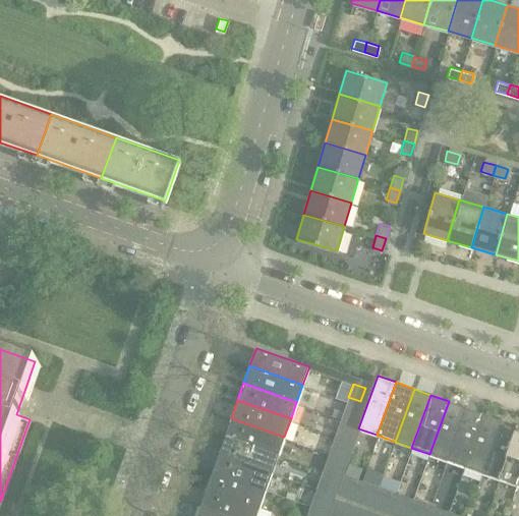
[(465,407),(449,401),(429,454),(447,460),(465,407)]
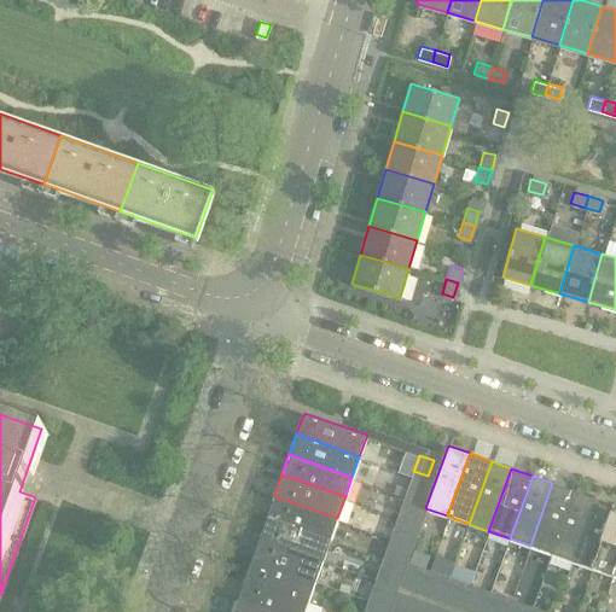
[(410,479),(405,495),(419,500),(424,484),(410,479)]
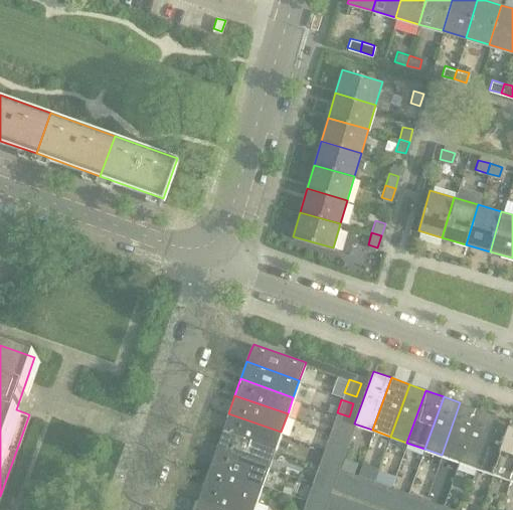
[(477,408),(460,402),(442,455),(459,461),(477,408)]
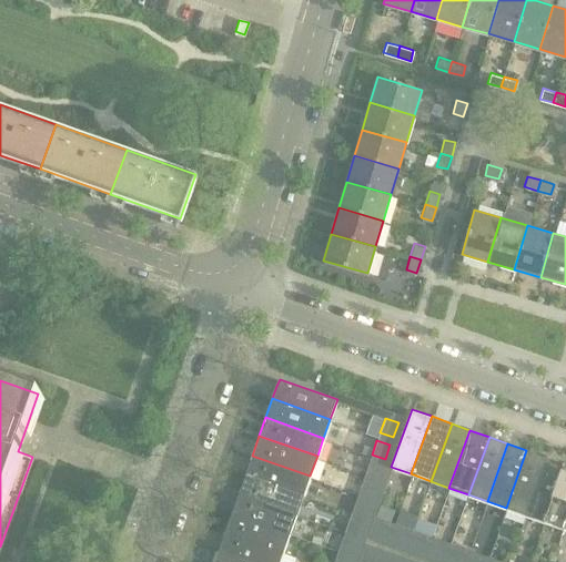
[(546,457),(526,450),(506,508),(525,514),(546,457)]
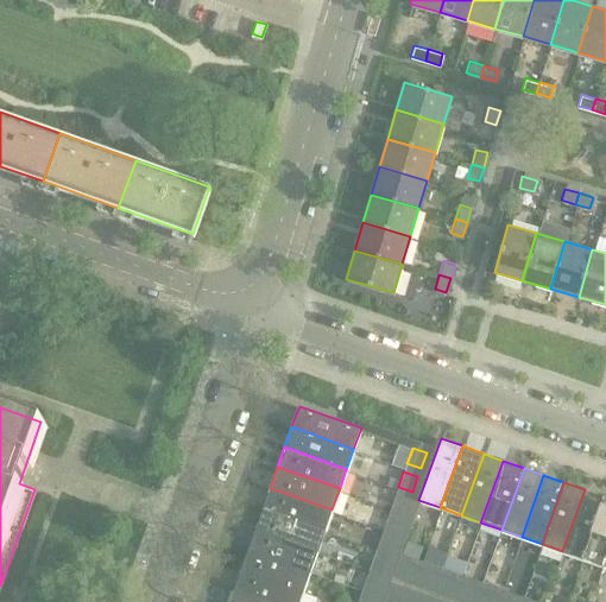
[(412,492),(398,487),(392,504),(406,508),(412,492)]
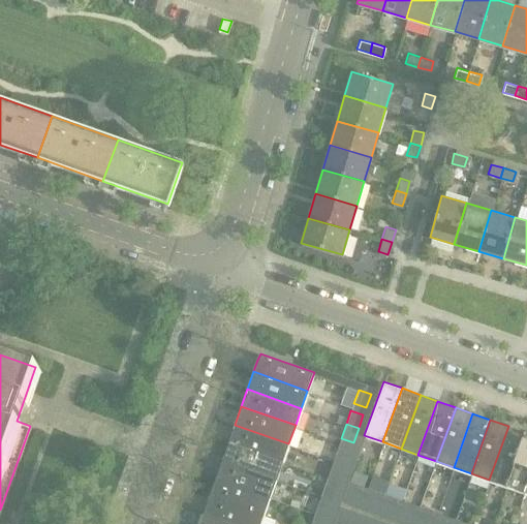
[(288,443),(235,425),(228,441),(283,460),(288,443)]
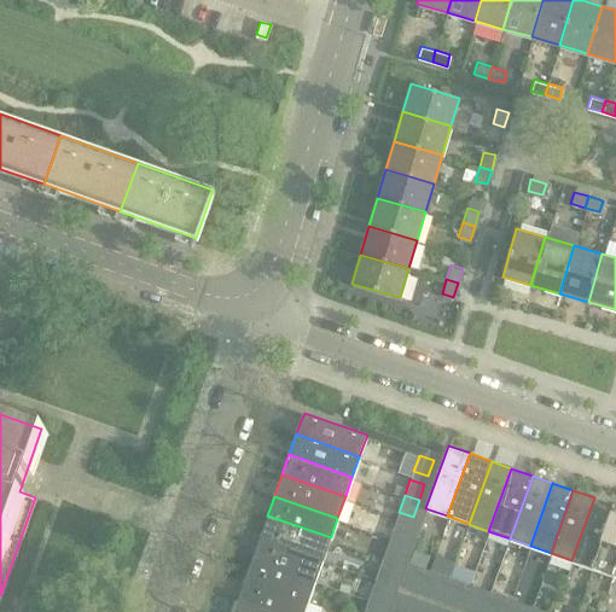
[(614,505),(594,497),(571,560),(591,567),(614,505)]
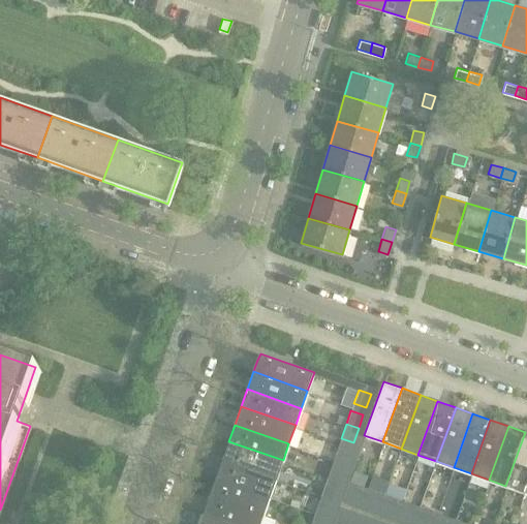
[(526,483),(526,432),(525,432),(505,486),(524,492),(526,483)]
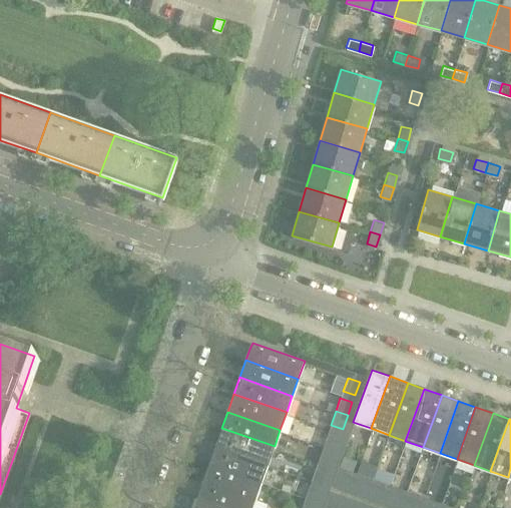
[(275,446),(221,428),(215,446),(268,464),(275,446)]
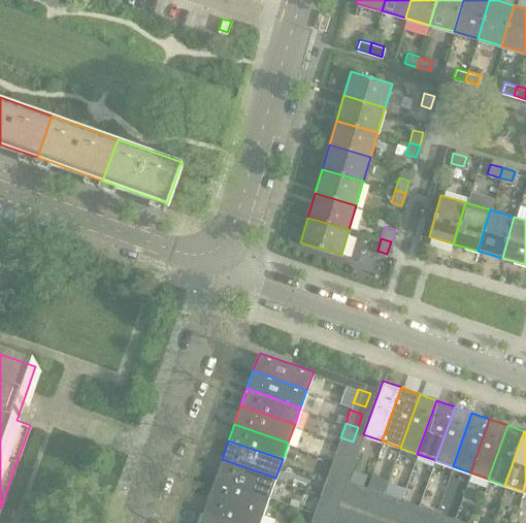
[(337,445),(333,458),(346,463),(350,449),(337,445)]
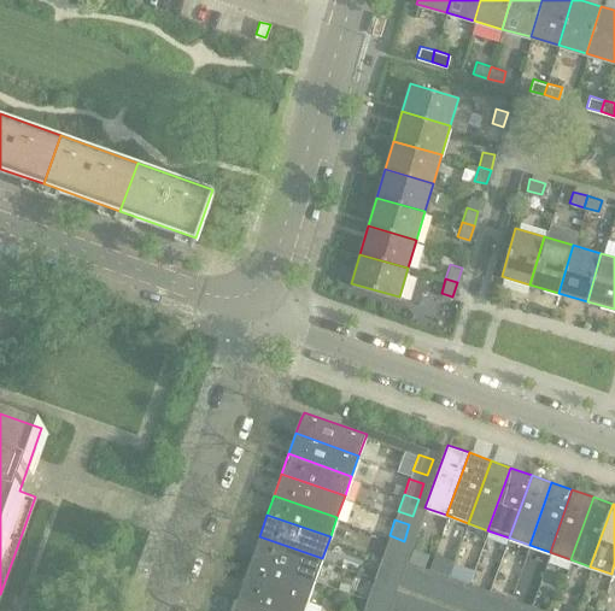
[(404,541),(390,535),(384,552),(398,557),(404,541)]
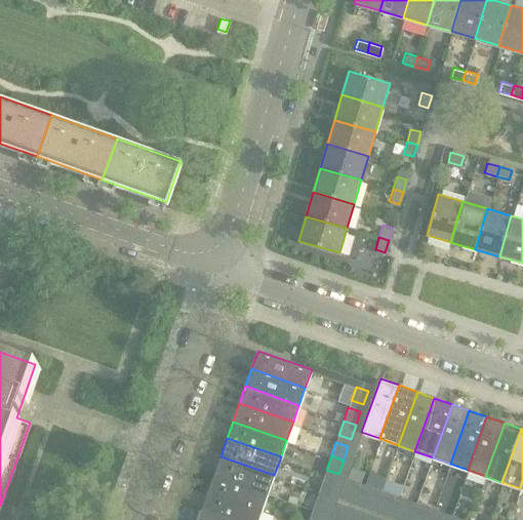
[(274,475),(220,456),(214,473),(268,491),(274,475)]
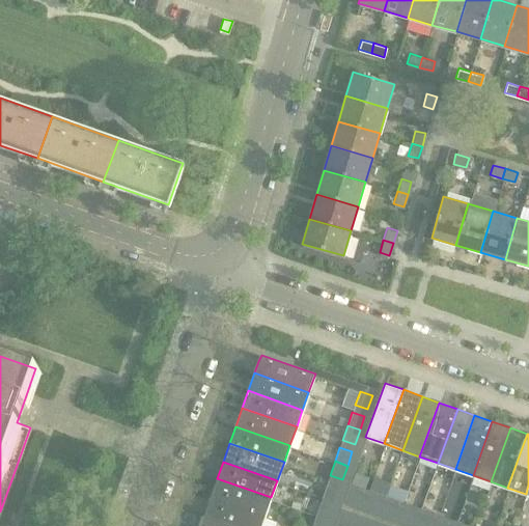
[(271,497),(217,478),(211,497),(265,516),(271,497)]
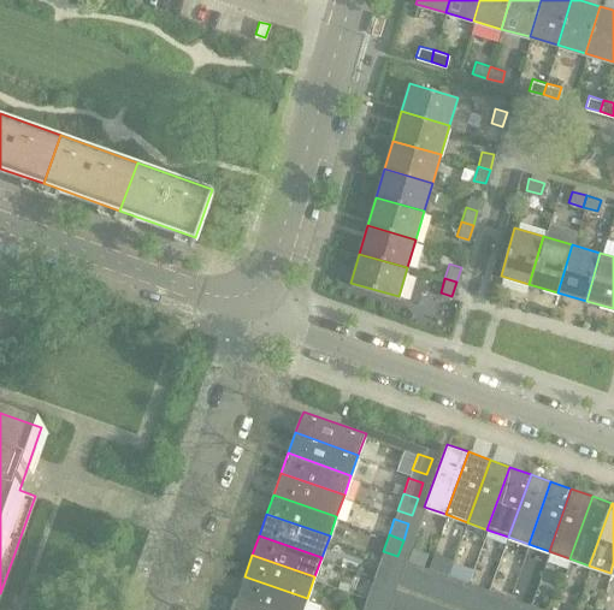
[(379,560),(375,575),(389,580),(394,564),(379,560)]
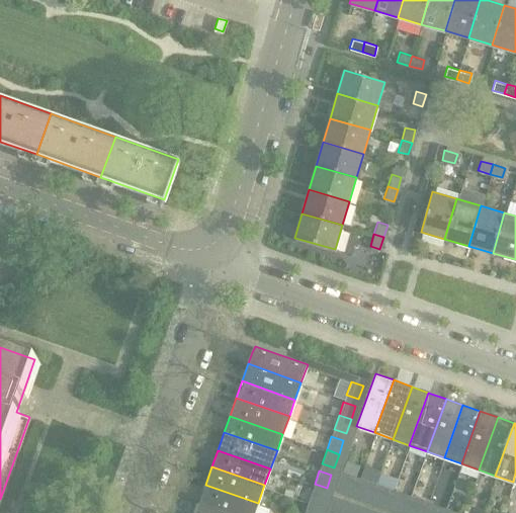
[(356,475),(342,471),(337,483),(351,487),(356,475)]
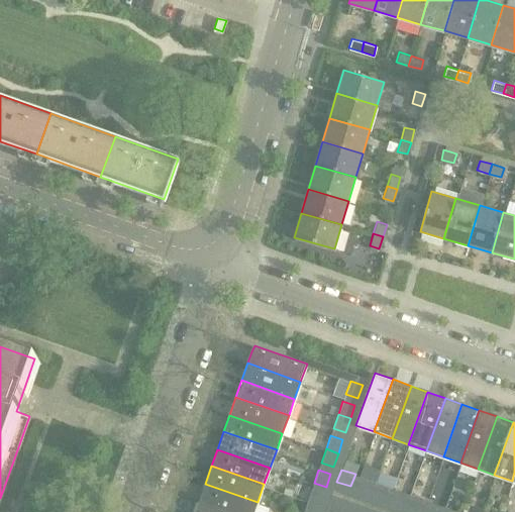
[(362,477),(357,489),(372,494),(377,482),(362,477)]
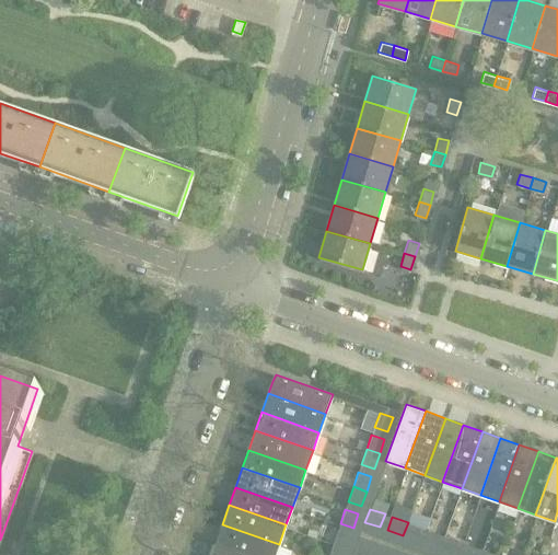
[(421,527),(408,522),(403,535),(417,540),(421,527)]
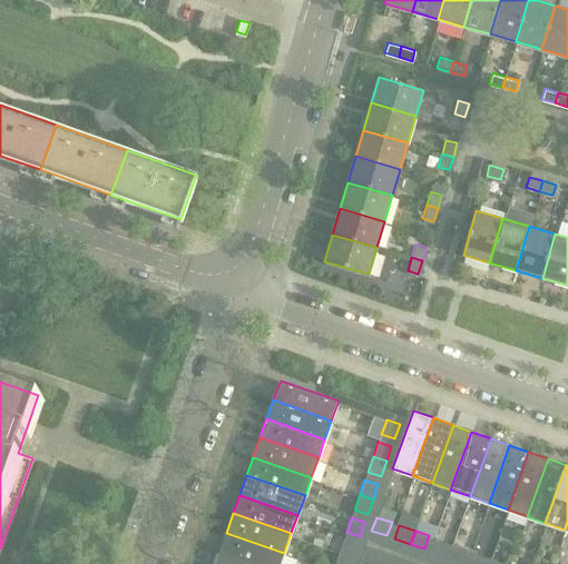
[(360,536),(346,532),(341,547),(354,552),(360,536)]
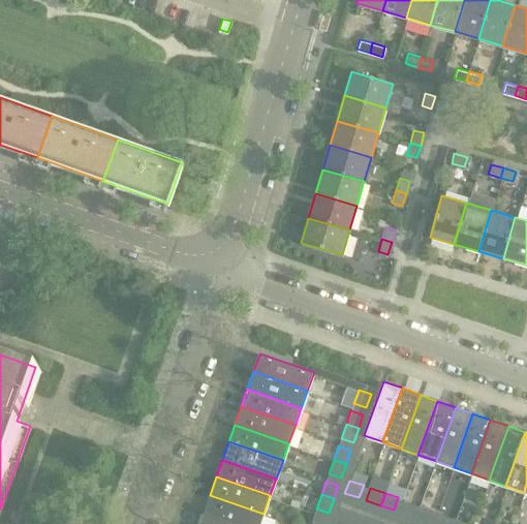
[(259,523),(264,514),(210,495),(204,512),(239,523),(259,523)]
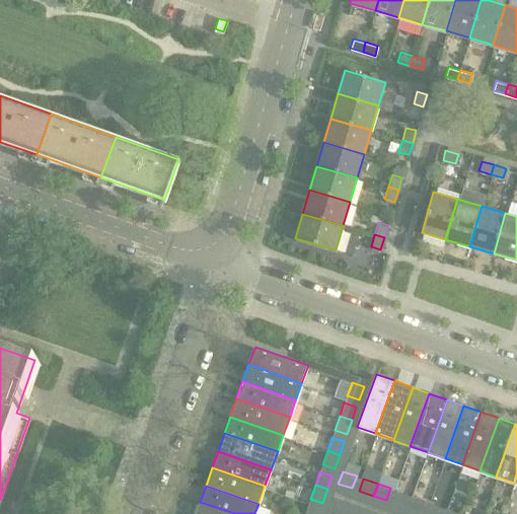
[(397,491),(393,503),(408,508),(413,496),(397,491)]
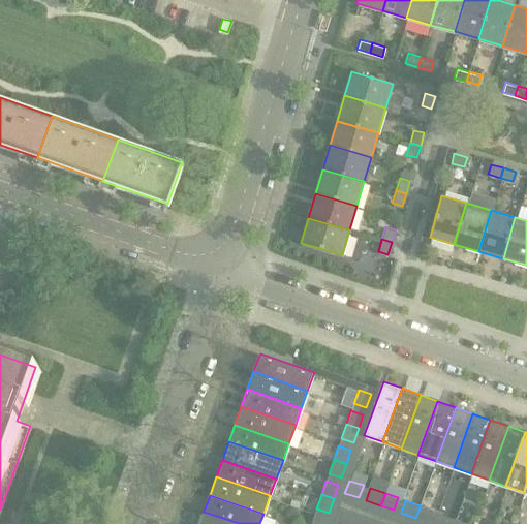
[(433,510),(421,505),(415,518),(429,523),(433,510)]
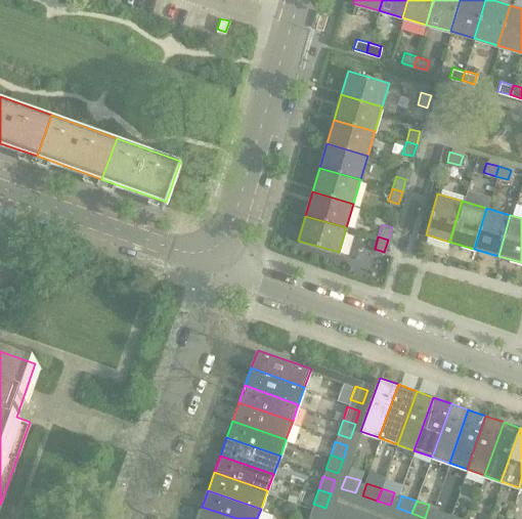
[(236,518),(202,507),(198,518),(236,518)]
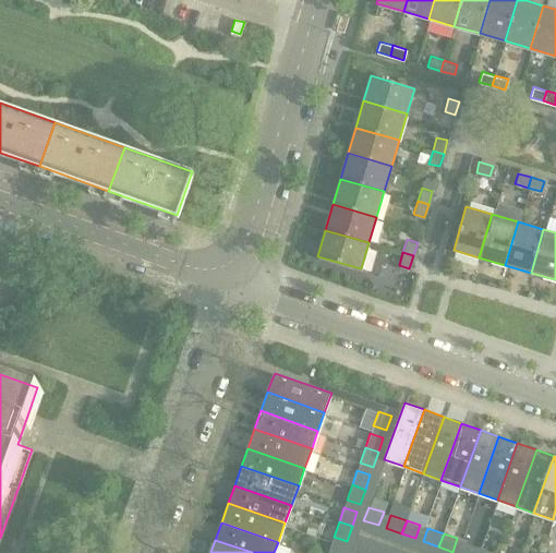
[(369,552),(371,545),(357,540),(351,552),(369,552)]
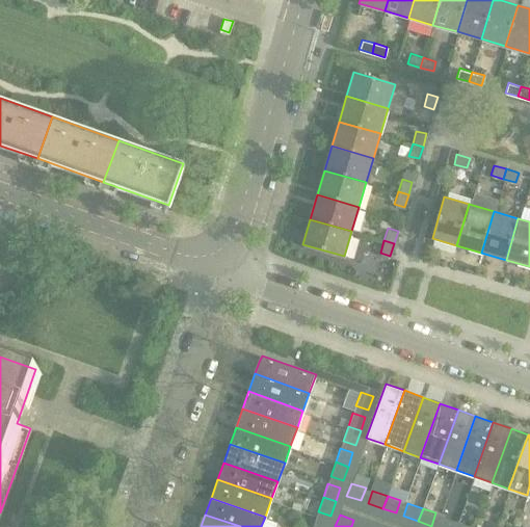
[(443,516),(439,526),(455,526),(457,521),(443,516)]
